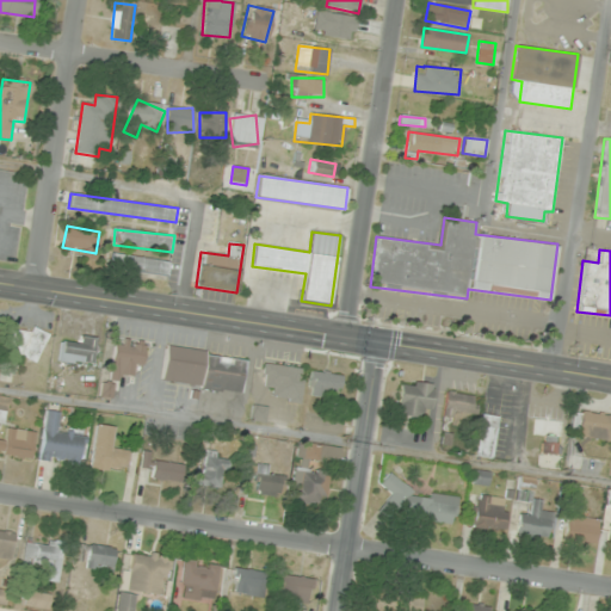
[(171,263),(112,253),(110,267),(168,277),(171,263)]
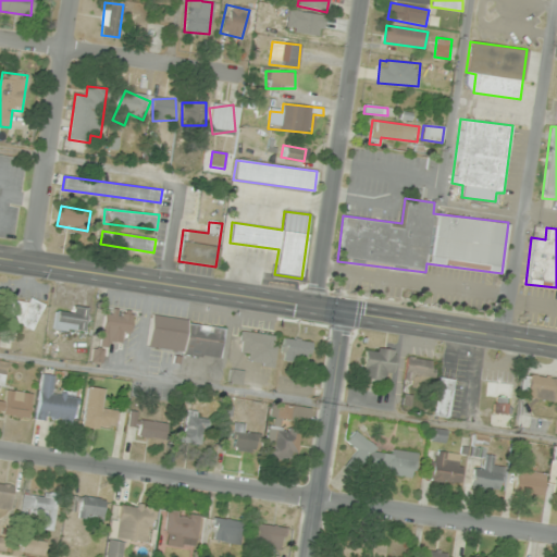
[(5,323),(36,331),(42,305),(12,297),(5,323)]
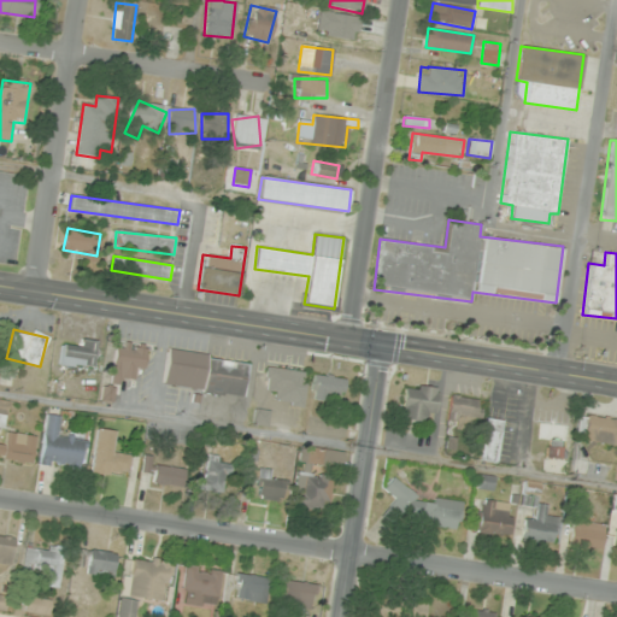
[(95,366),(95,341),(62,341),(62,366),(95,366)]
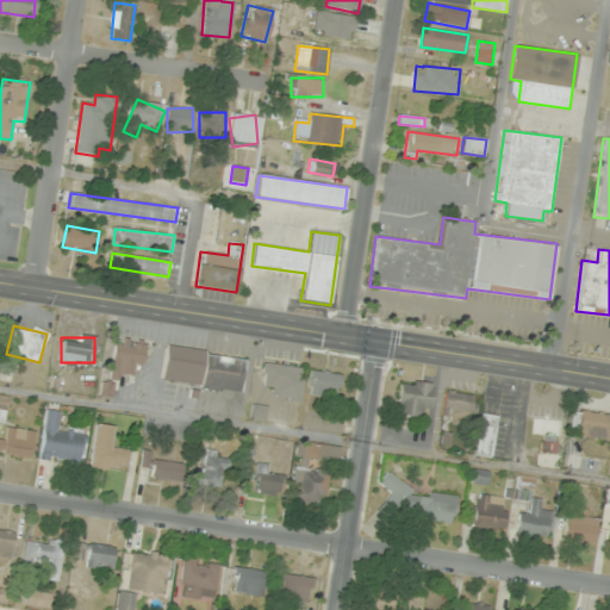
[(144,367),(145,343),(113,341),(112,378),(134,379),(135,367),(144,367)]
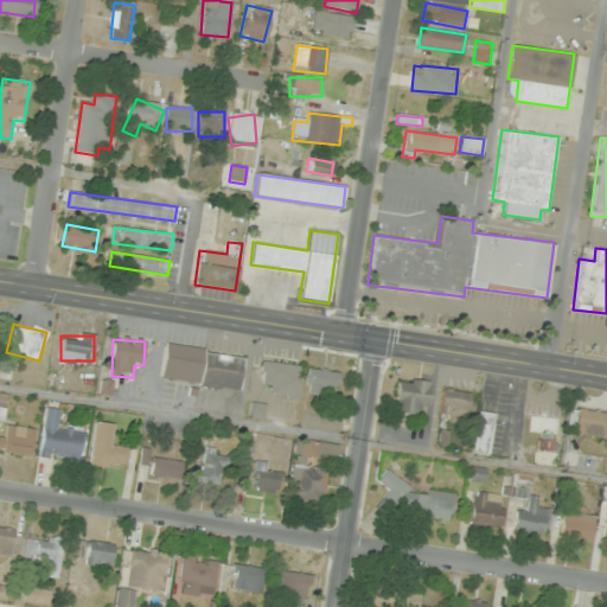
[(159,379),(240,393),(246,356),(165,343),(159,379)]
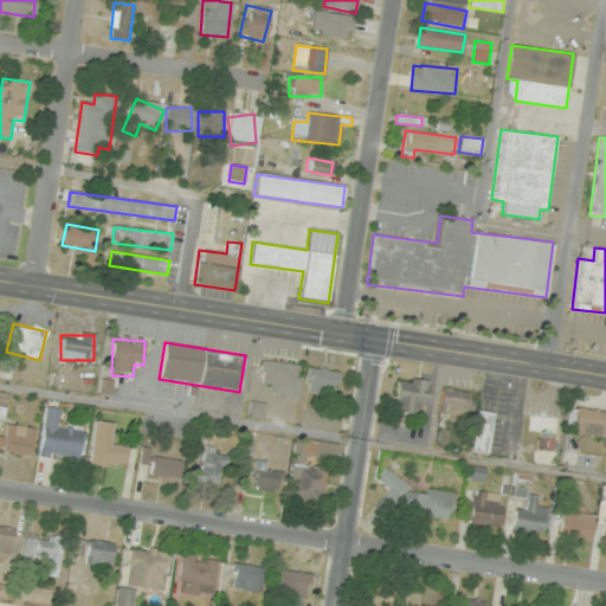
[(302,366),(263,361),(260,382),(271,385),(270,395),(297,399),(302,366)]
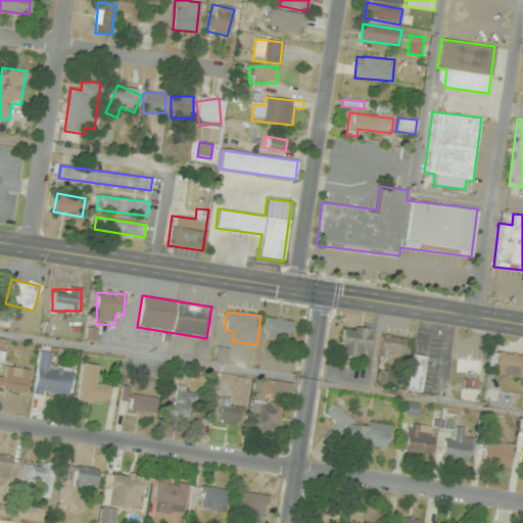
[(290,339),(291,320),(265,318),(264,338),(290,339)]
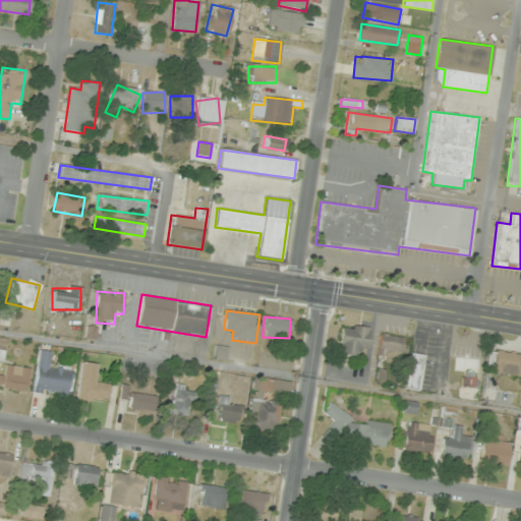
[(367,356),(367,326),(341,326),(341,356),(367,356)]
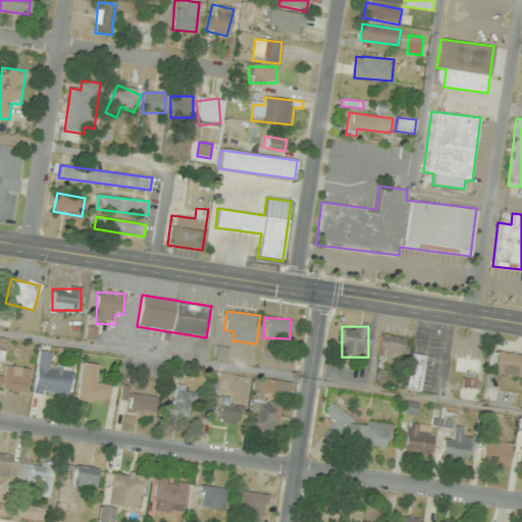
[(380,358),(408,358),(408,336),(380,336),(380,358)]
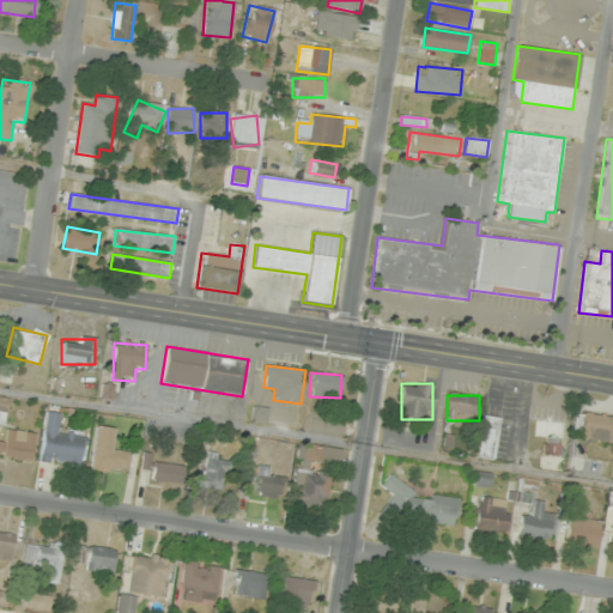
[(82,467),(85,436),(58,432),(60,414),(46,412),(40,461),(82,467)]
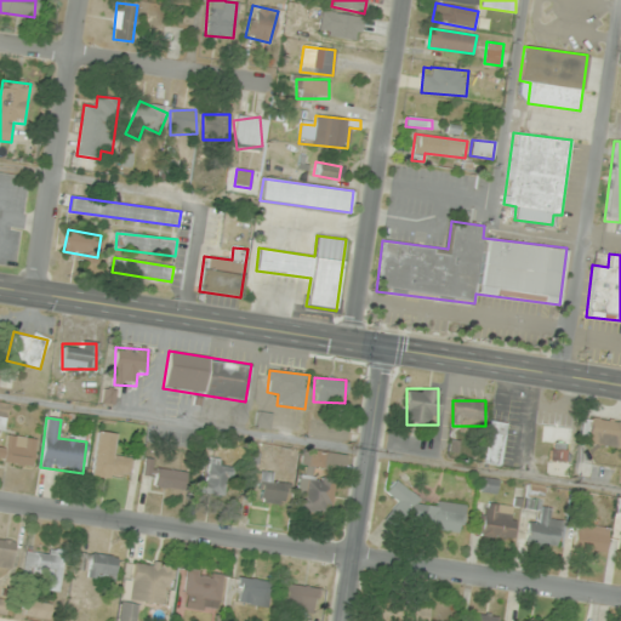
[(620,420),(586,420),(586,446),(620,446),(620,420)]
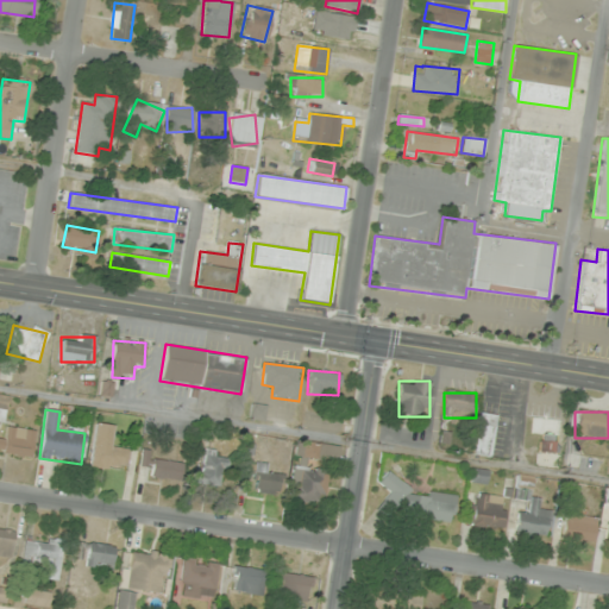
[(491,457),(495,415),(479,413),(475,454),(491,457)]
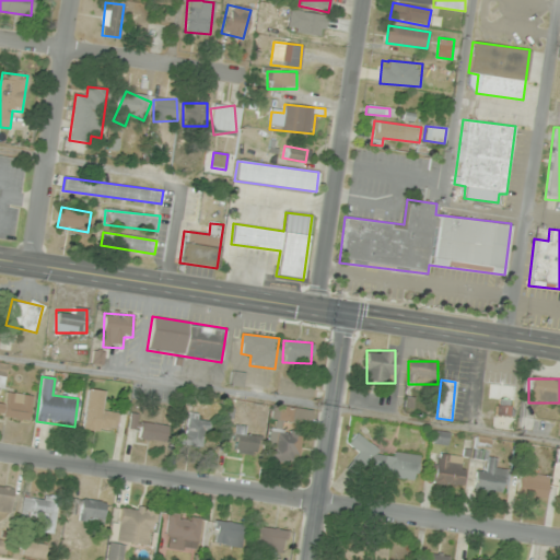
[(117,432),(119,411),(97,409),(100,391),(88,389),(83,429),(117,432)]
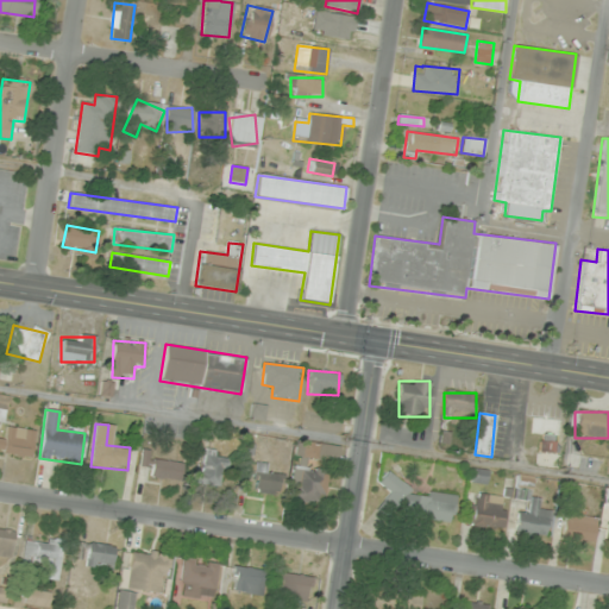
[(0,452),(32,457),(35,431),(8,427),(7,438),(0,437),(0,452)]
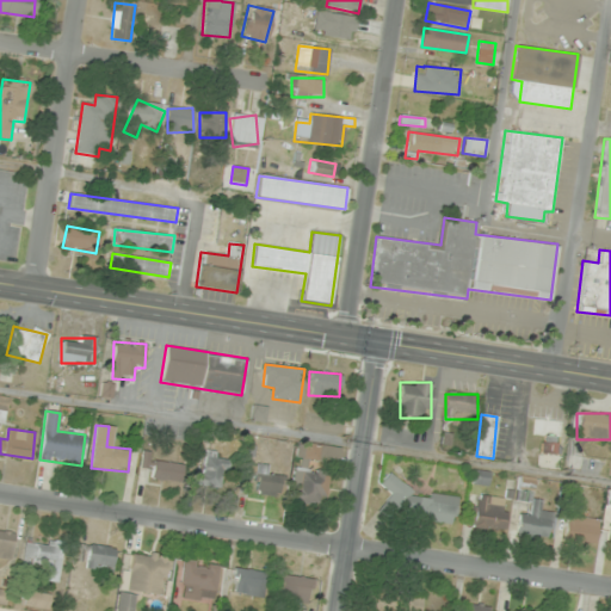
[(543,452),(559,452),(559,438),(543,438),(543,452)]
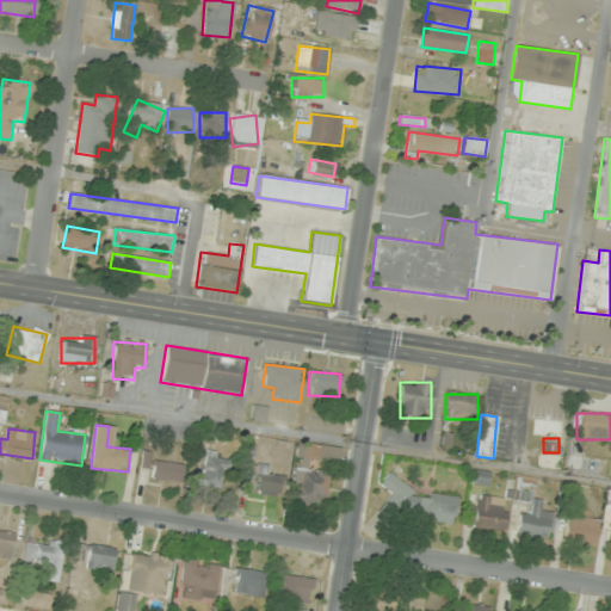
[(343,449),(301,442),(298,457),(340,464),(343,449)]
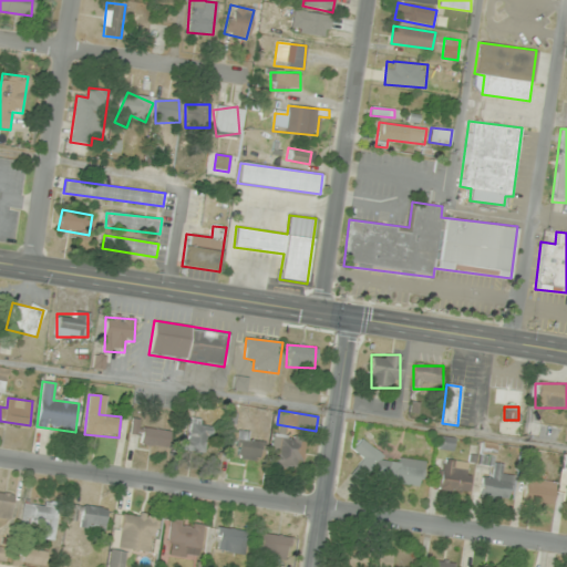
[(206,420),(187,422),(191,451),(209,449),(206,420)]
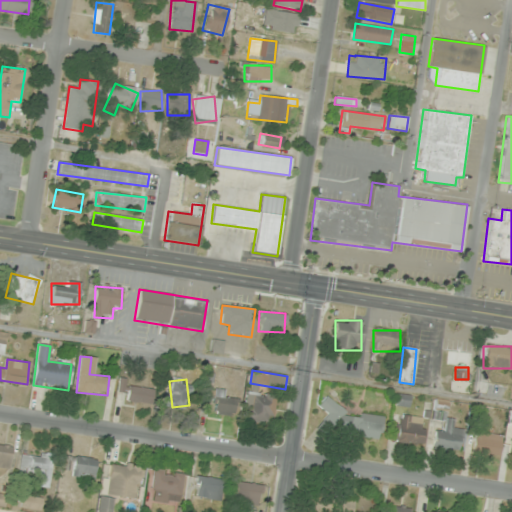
[(120,390),(128,391),(126,399),(152,404),(155,389),(121,382),(120,390)]
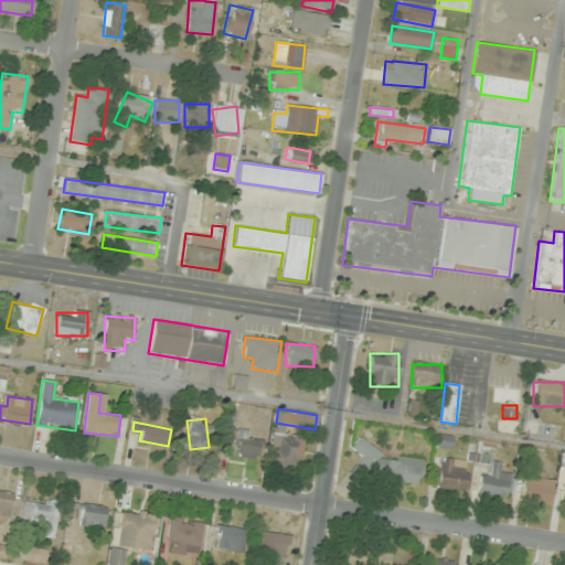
[(248,429),(226,429),(225,444),(236,444),(236,457),(257,457),(258,439),(248,439),(248,429)]
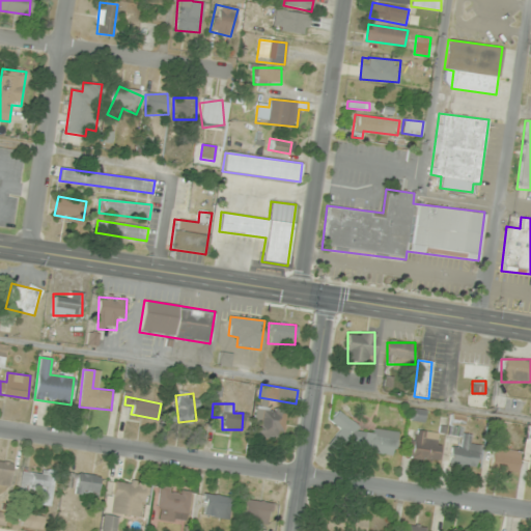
[(255,408),(255,437),(284,437),(284,408),(255,408)]
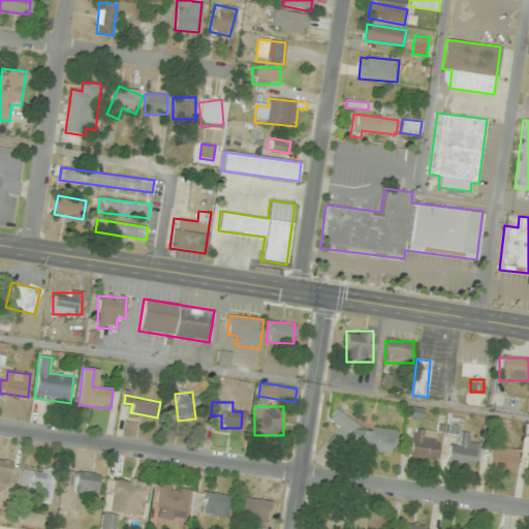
[(333,419),(332,423),(337,424),(335,441),(351,443),(350,447),(393,454),(396,428),(333,419)]
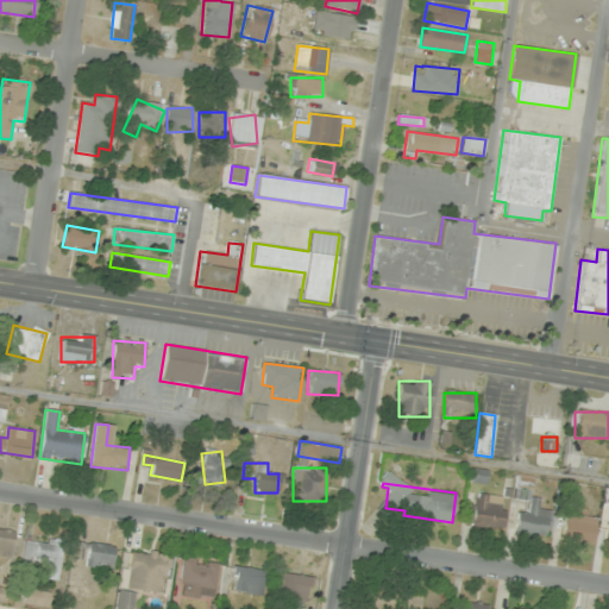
[(501,529),(507,497),(476,493),(471,525),(501,529)]
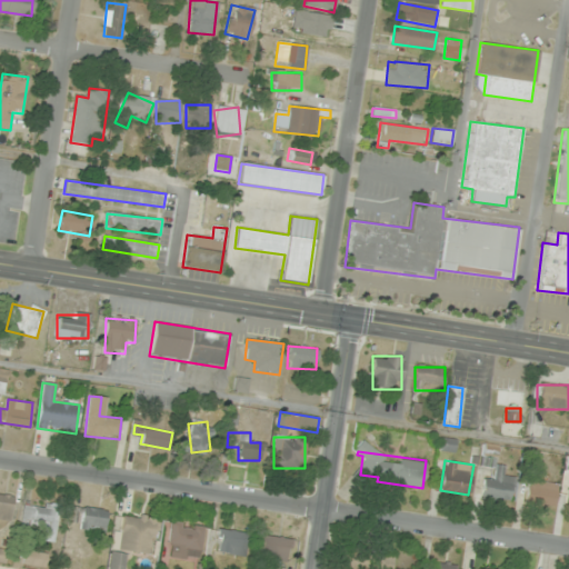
[(506,467),(497,465),(493,479),(486,478),(481,495),(511,501),(517,479),(505,476),(506,467)]
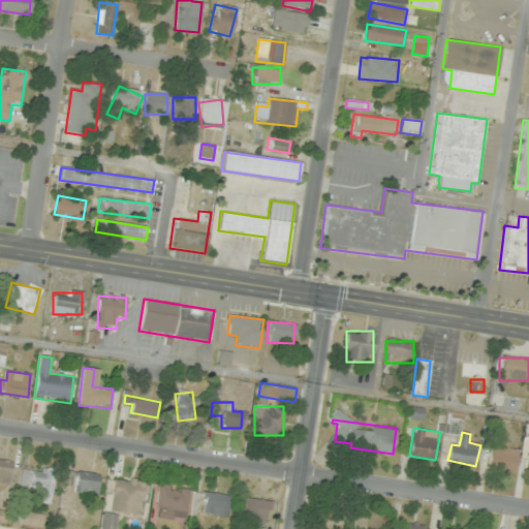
[(516,470),(518,449),(490,447),(489,468),(516,470)]
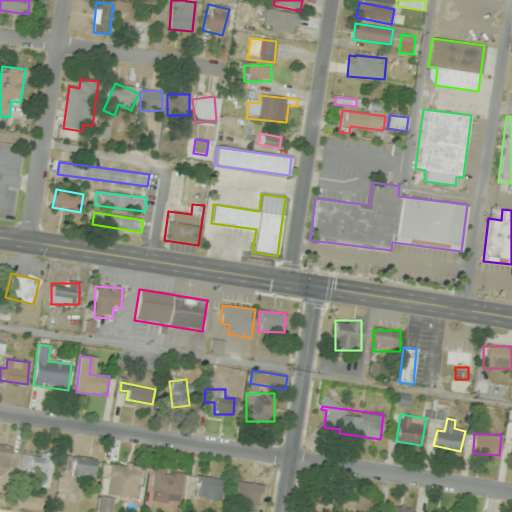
[(0,466),(8,468),(13,449),(0,445),(0,466)]
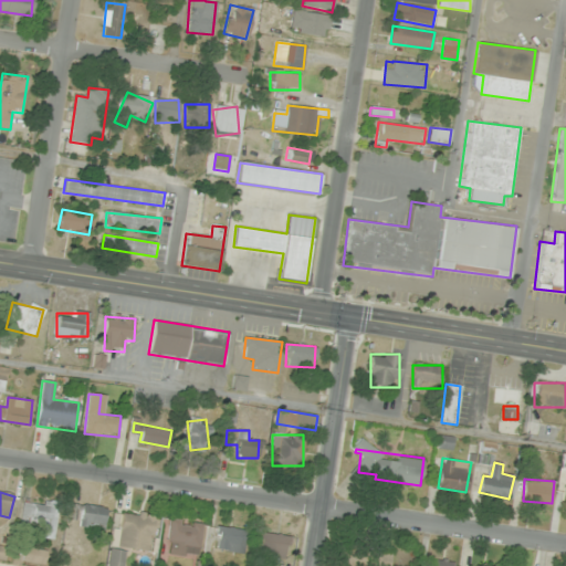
[(56,538),(58,501),(23,500),(22,528),(45,528),(44,537),(56,538)]
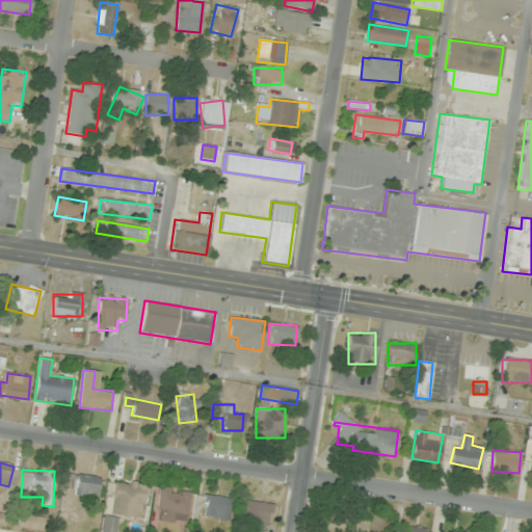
[(104,514),(101,531),(116,531),(120,515),(141,520),(147,485),(115,480),(110,515),(104,514)]
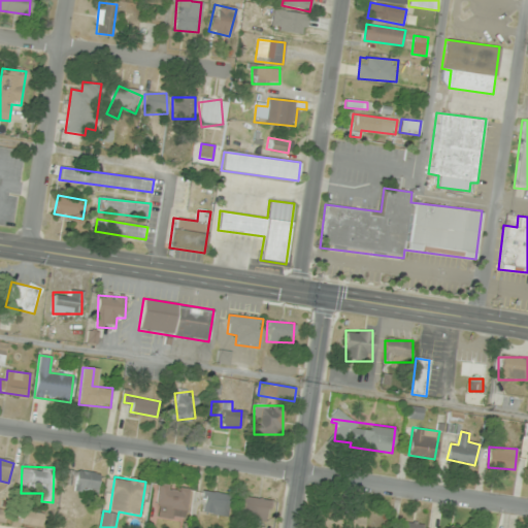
[(153,515),(184,522),(191,491),(161,484),(153,515)]
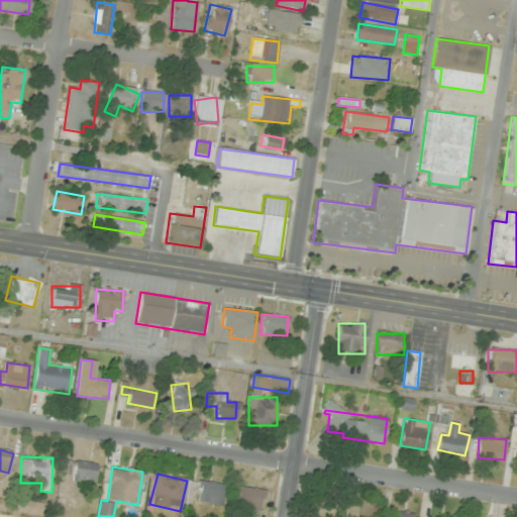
[(221,505),(225,485),(198,480),(194,500),(221,505)]
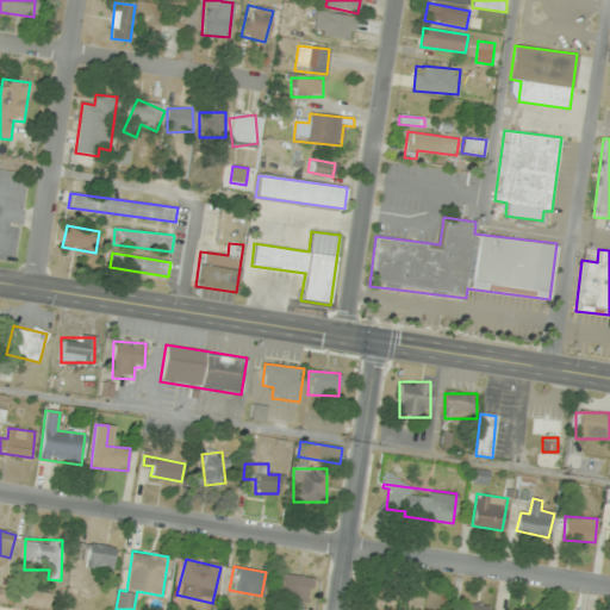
[(285,601),(284,609),(306,609),(312,578),(281,573),(277,599),(285,601)]
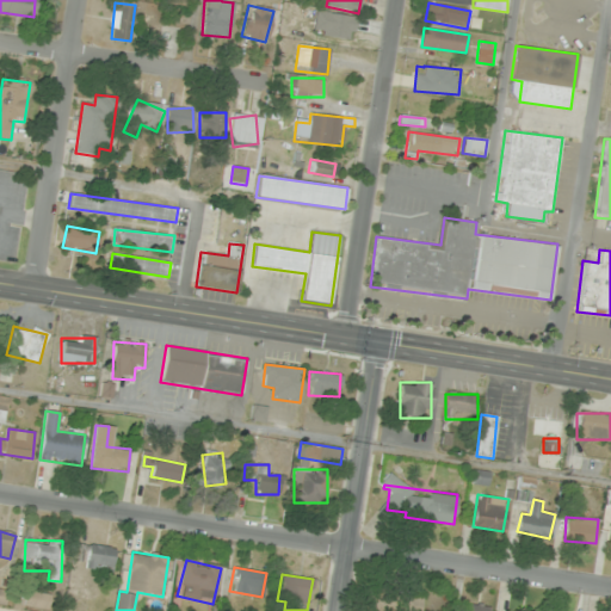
[(420,610),(421,596),(401,596),(400,610),(420,610)]
